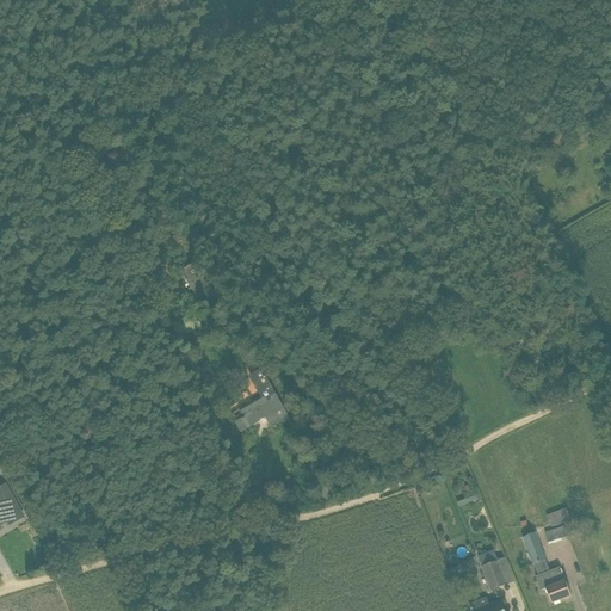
[(397,29),(396,32),(405,37),(407,34),(413,37),(415,34),(401,24),(399,28),(397,28),(397,29)]
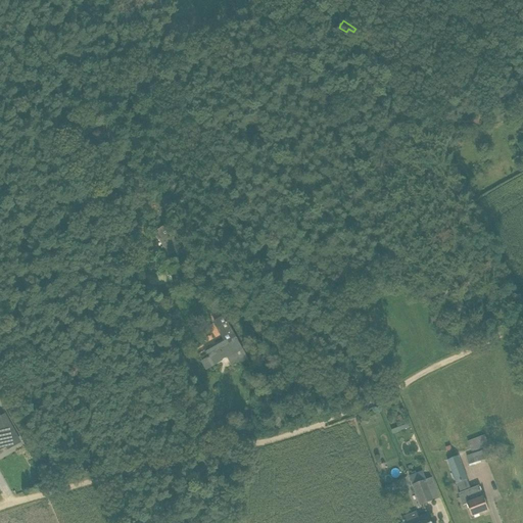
[(493,121),(495,125),(512,115),(509,110),(493,121)]
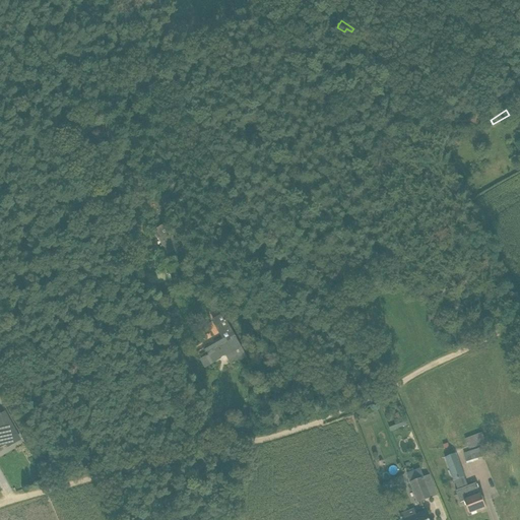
[(457,139),(444,146),(446,151),(459,144),(457,139)]
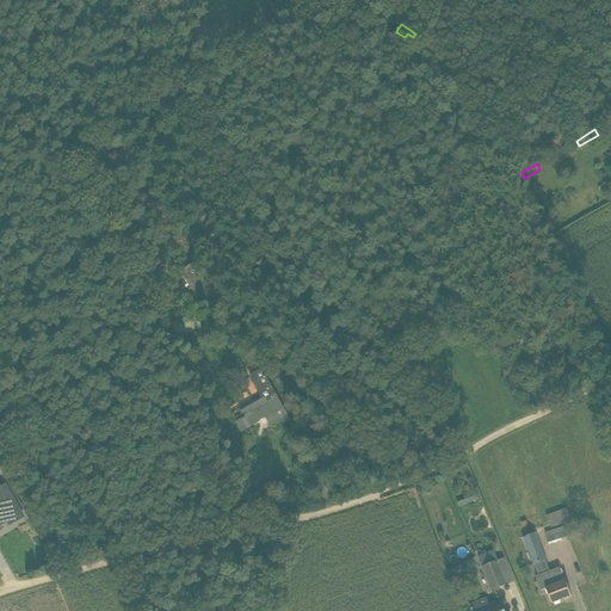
[(244,417),(235,421),(241,432),(258,421),(258,420),(265,417),(271,427),(289,418),(283,407),(281,405),(260,369),(248,376),(261,399),(240,411),(244,417)]
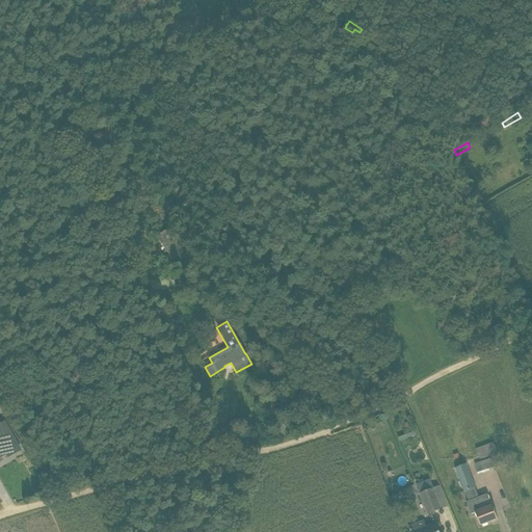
[(19,450),(4,423),(0,424),(0,456),(3,455),(2,454),(5,453),(7,457),(19,450)]
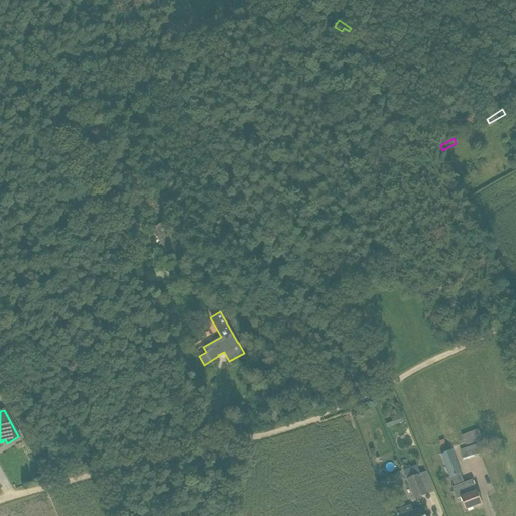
[(462,436),(465,446),(482,439),(478,429),(462,436)]
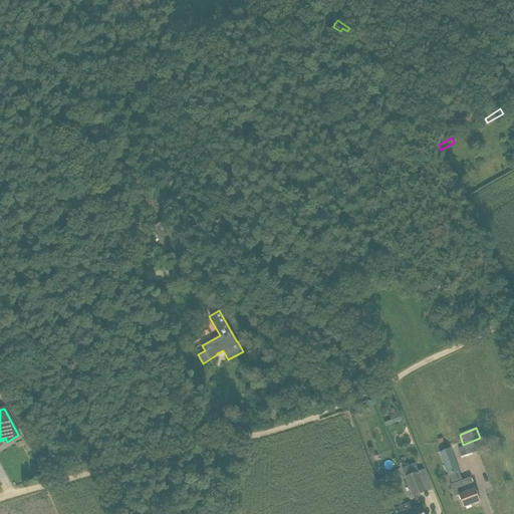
[(475,444),(458,449),(462,459),(479,453),(479,451),(489,448),(488,446),(492,444),(490,437),(474,442),(475,444)]
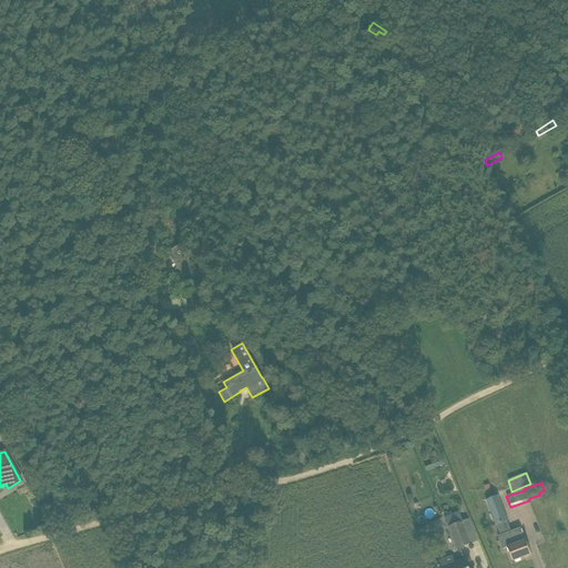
[(486,499),(496,526),(507,521),(497,495),(486,499)]
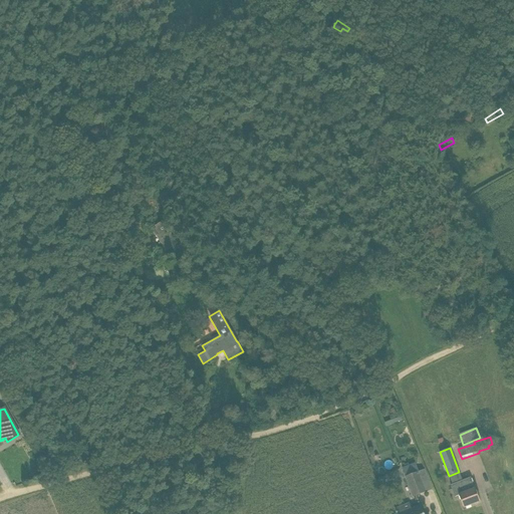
[(405,477),(413,497),(427,492),(415,463),(402,469),(405,477)]
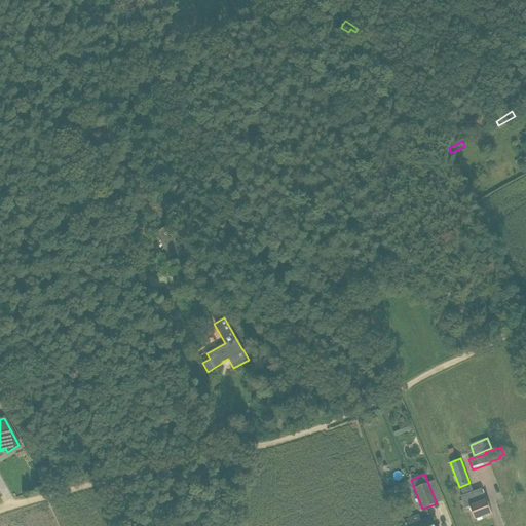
[(482,489),(461,496),(465,509),(470,508),(475,520),(491,514),(486,500),(482,489)]
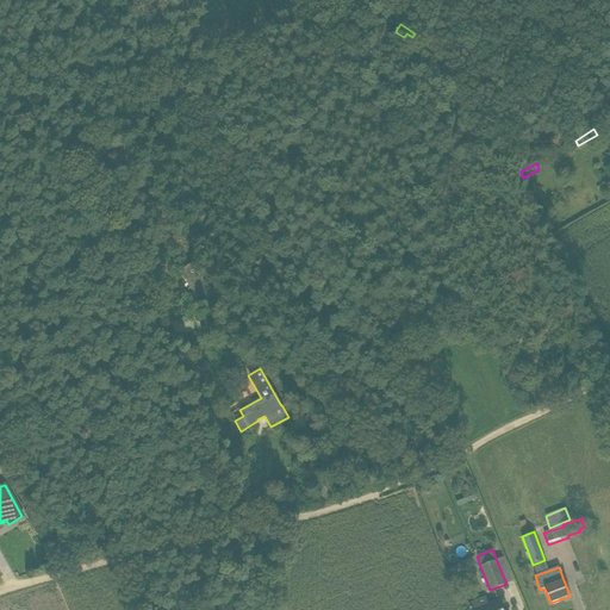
[(503,609),(499,599),(487,604),(485,597),(467,604),(468,609),(503,609)]
